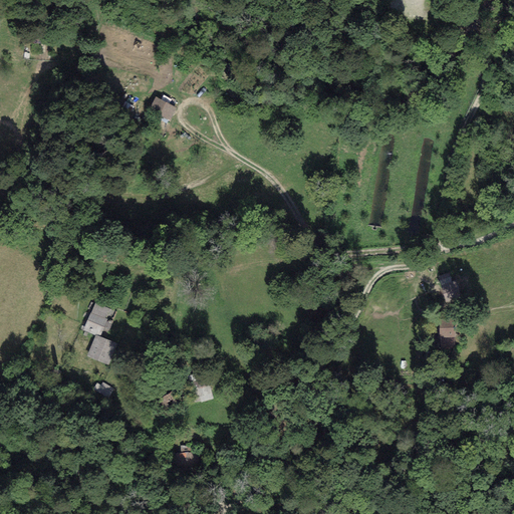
[(176,109),(155,98),(148,111),(169,122),(176,109)]
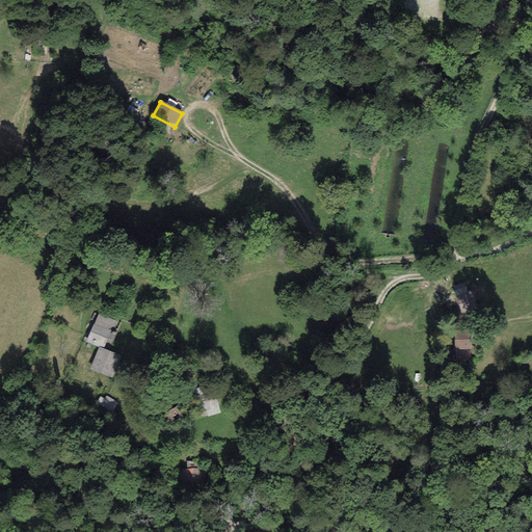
[(115,322),(98,315),(86,343),(103,350),(115,322)]
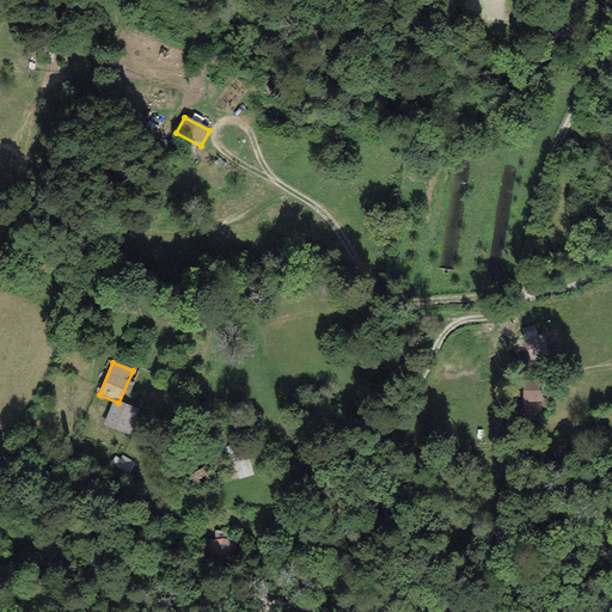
[(543,389),(521,390),(524,416),(544,415),(543,389)]
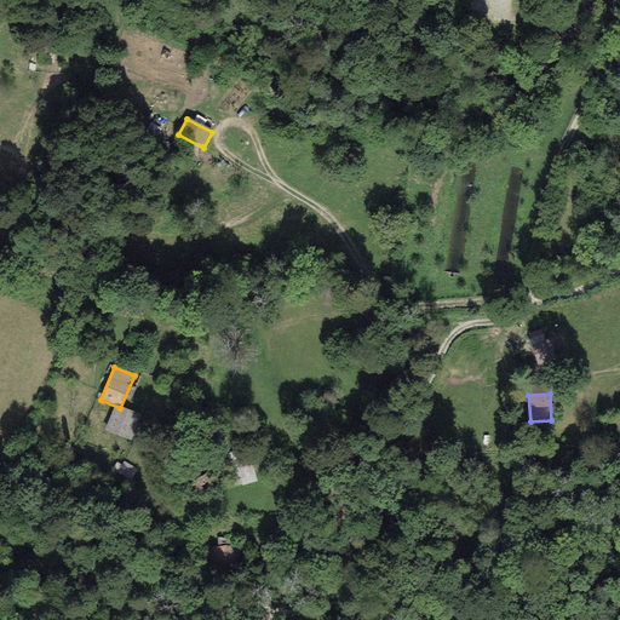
[(141,417),(115,407),(105,432),(131,441),(141,417)]
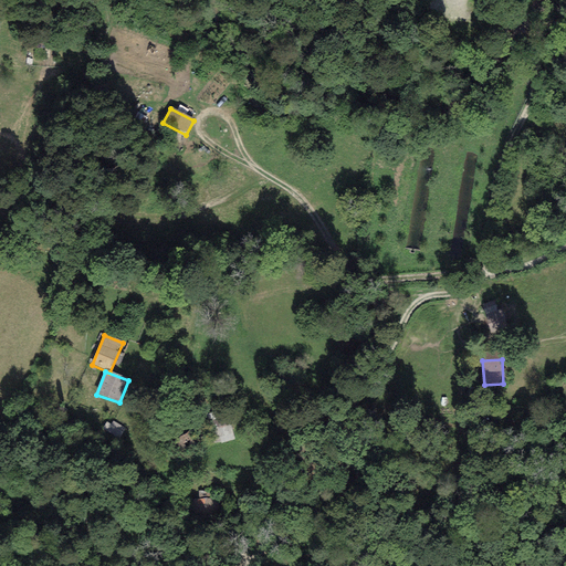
[(212,413),(205,416),(213,447),(236,440),(231,426),(217,430),(212,413)]
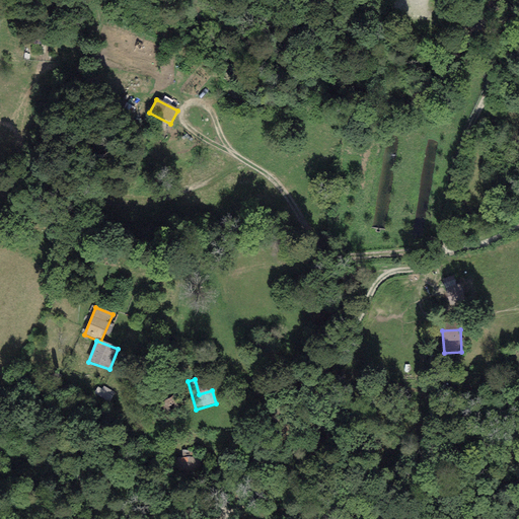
[(186,391),(161,401),(167,417),(193,405),(186,391)]
